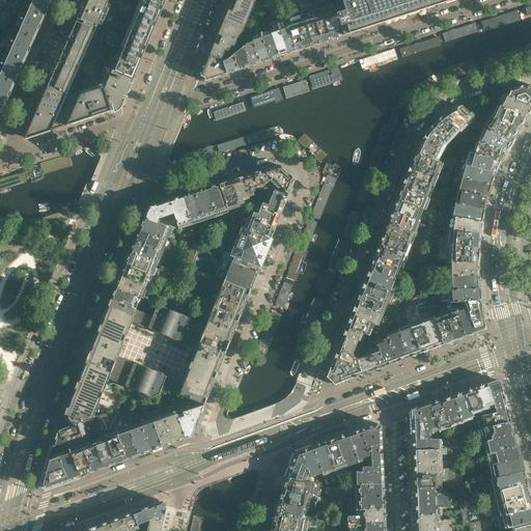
[(33,0),(32,3),(47,9),(48,10),(48,9),(48,8),(51,0),(33,0)]
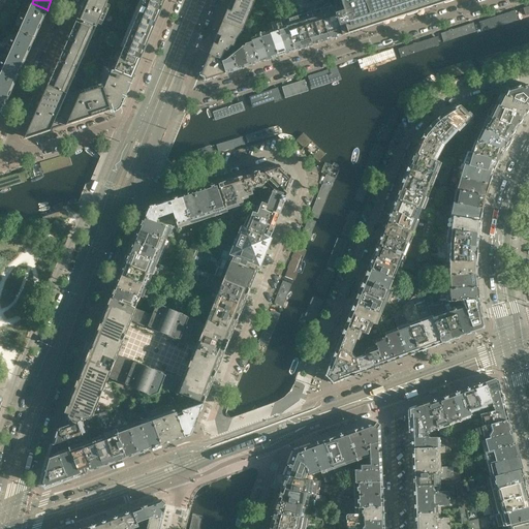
[(102,22),(109,9),(104,7),(107,0),(106,0),(85,0),(76,20),(95,28),(99,20),(102,22)]
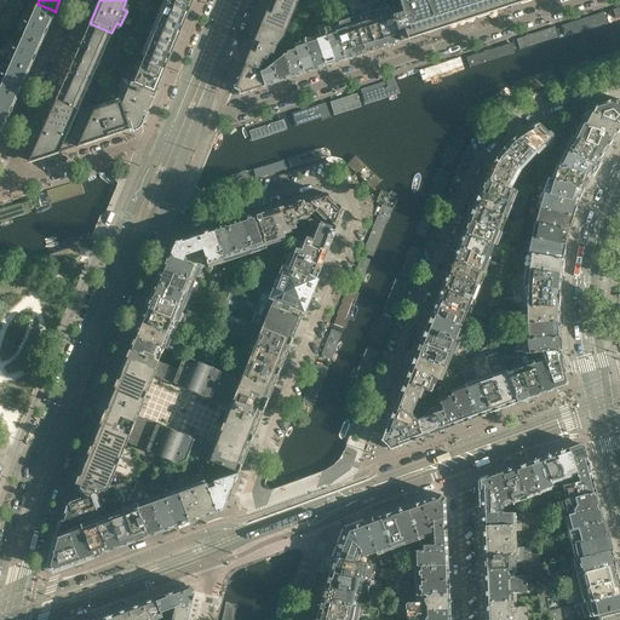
[(171,55),(193,0),(167,0),(133,84),(155,92),(164,72),(166,65),(171,55)]
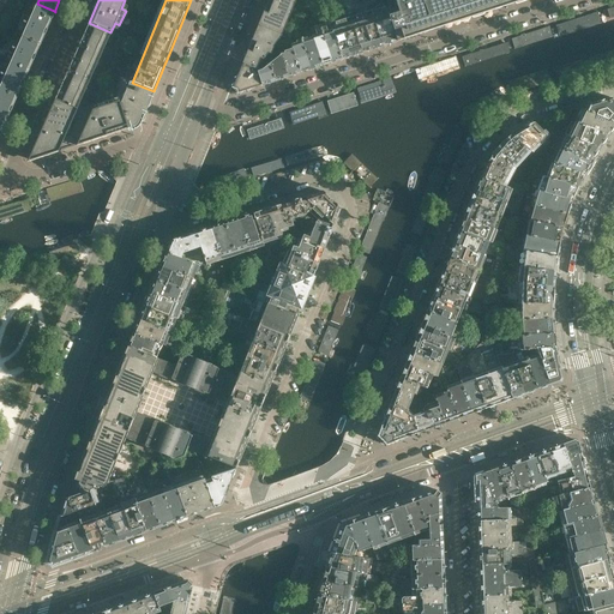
[(295,0),(269,0),(268,2),(265,7),(258,28),(281,37),(295,0)]
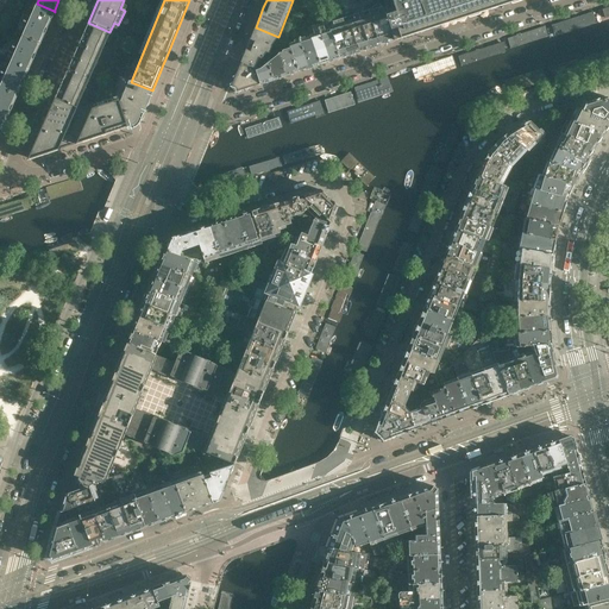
[(437,27),(447,0),(445,0),(397,0),(390,2),(384,0),(378,0),(391,41),(397,39),(437,27)]
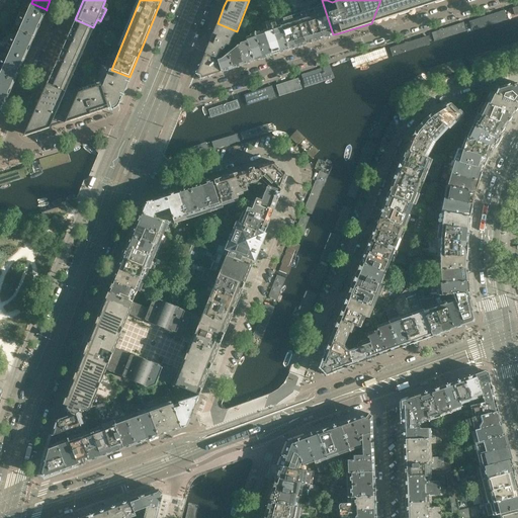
[(432,3),(442,0),(378,0),(380,0),(371,23),(432,3)]
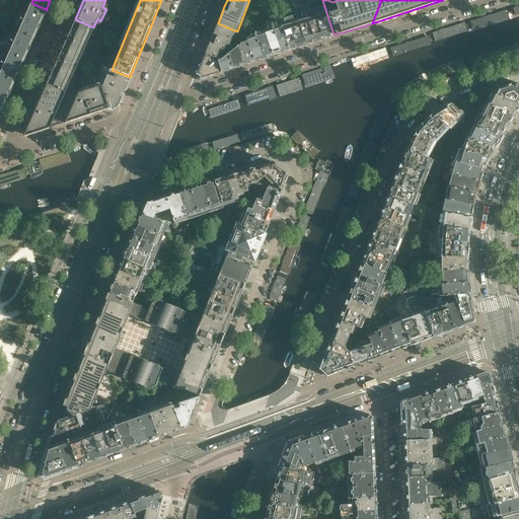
[(40,24),(43,16),(44,16),(44,15),(44,14),(46,9),(31,3),(25,1),(23,6),(29,8),(26,14),(21,11),(15,23),(21,26),(18,31),(33,38),(38,29),(38,28),(40,25),(40,24)]
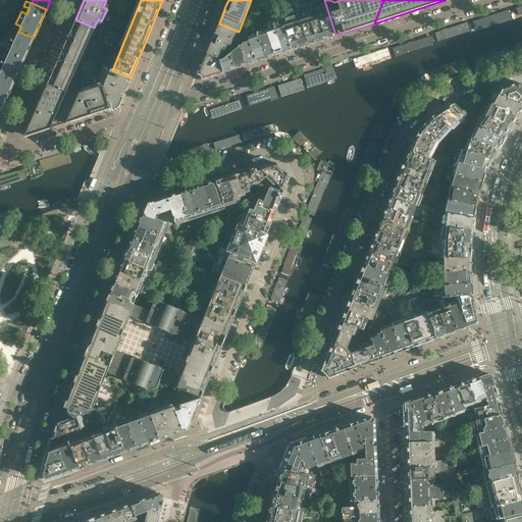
[(335,36),(325,4),(323,5),(323,4),(315,9),(316,13),(324,40),(335,36)]
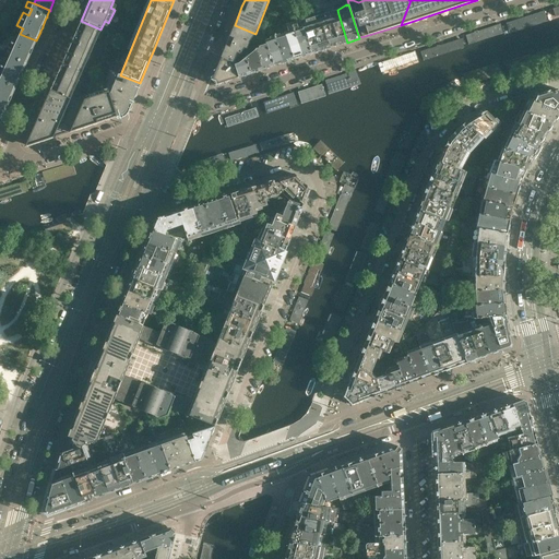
[(347,43),(339,14),(337,10),(309,19),(320,50),(322,50),(335,46),(337,45),(339,45),(341,44),(341,45),(347,43)]
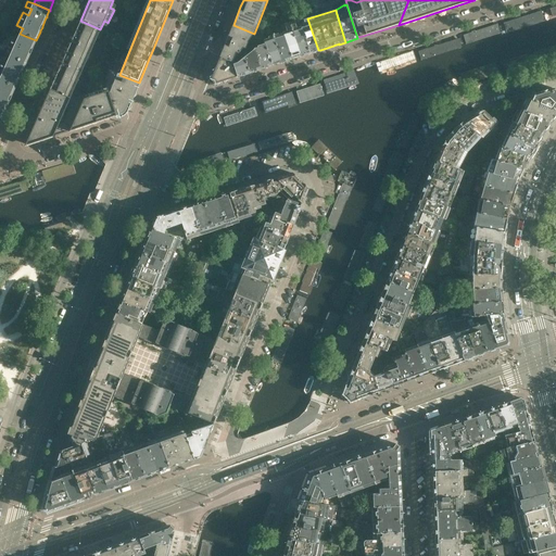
[(547,20),(544,10),(503,22),(506,33),(547,20)]
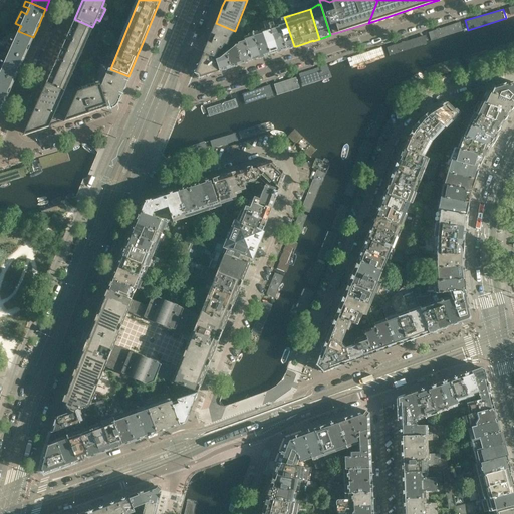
[(294,47),(294,46),(284,17),(275,20),(277,26),(285,50),(291,47),(293,47),(294,47)]
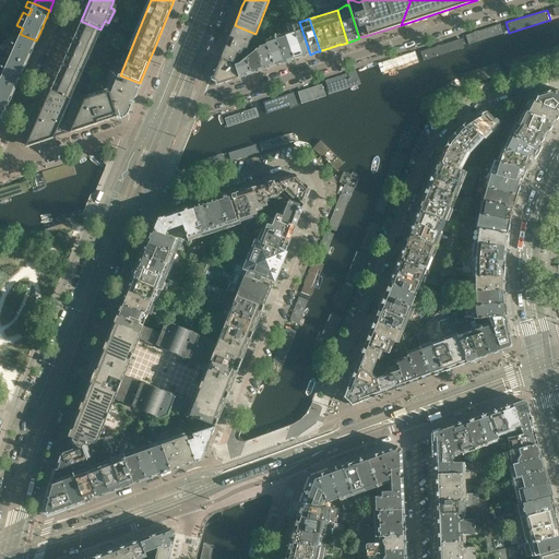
[(52,138),(100,30),(81,21),(25,147),(52,138)]
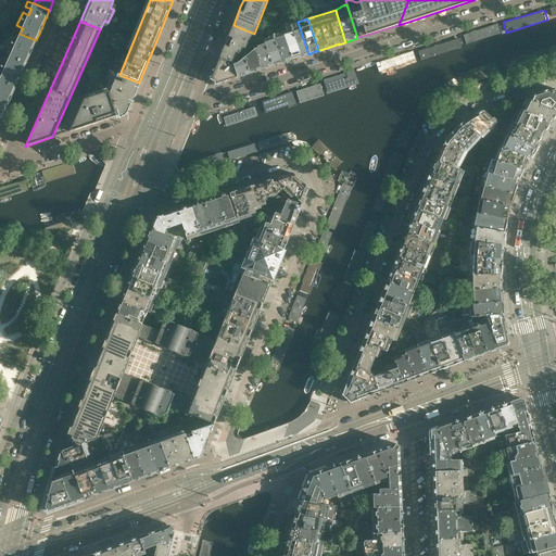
[(308,54),(300,28),(295,30),(293,24),(289,25),(300,57),(303,55),(308,54)]
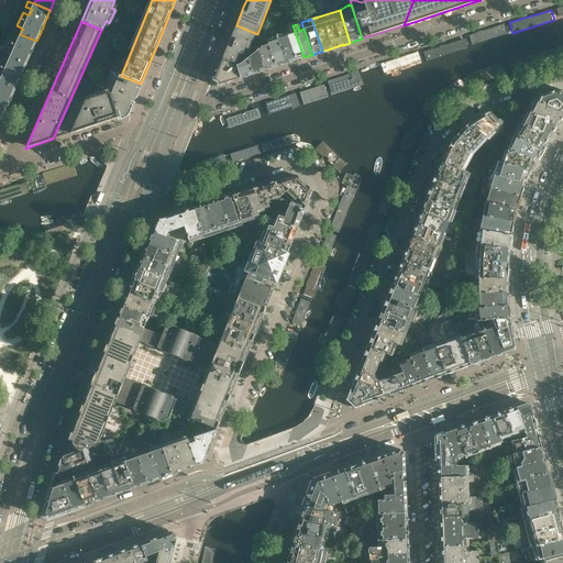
[(507,35),(504,24),(468,35),(471,46),(507,35)]
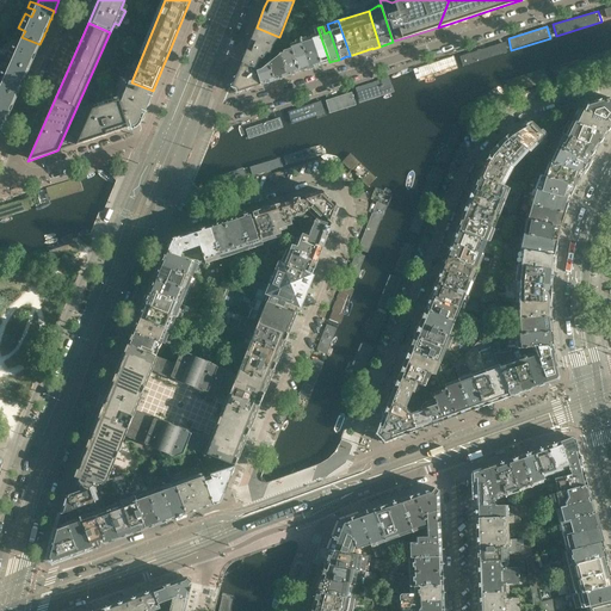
[(269,54),(271,48),(279,37),(257,28),(241,65),(255,71),(267,53),(269,54)]
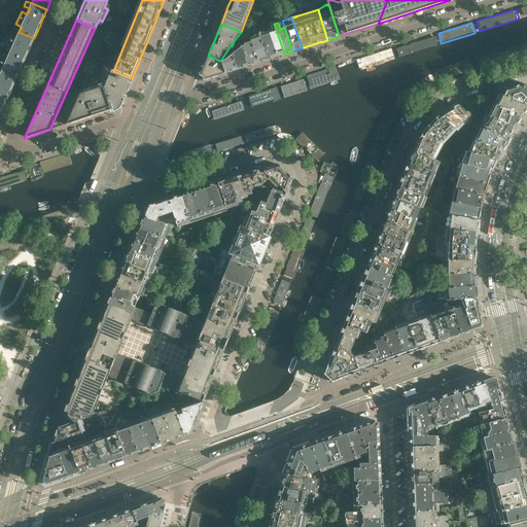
[(284,54),(274,24),(270,25),(272,31),(268,33),(275,57),(280,55),(284,54)]
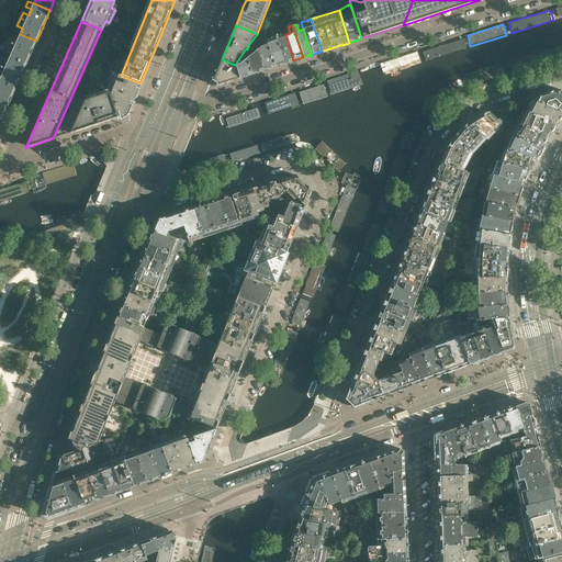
[(293,60),(285,35),(281,36),(280,33),(274,34),(284,64),(289,62),(293,60)]
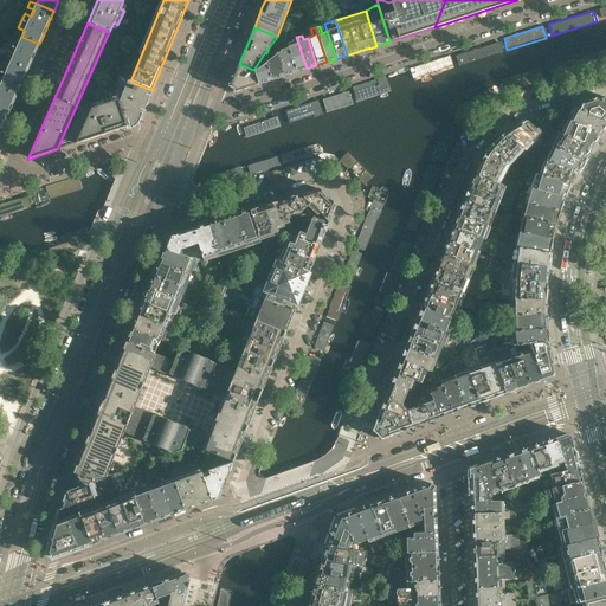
[(34,55),(39,45),(39,44),(21,37),(19,44),(12,40),(7,53),(13,56),(11,63),(28,70),(28,69),(32,59),(33,59),(34,56),(36,55),(34,55)]
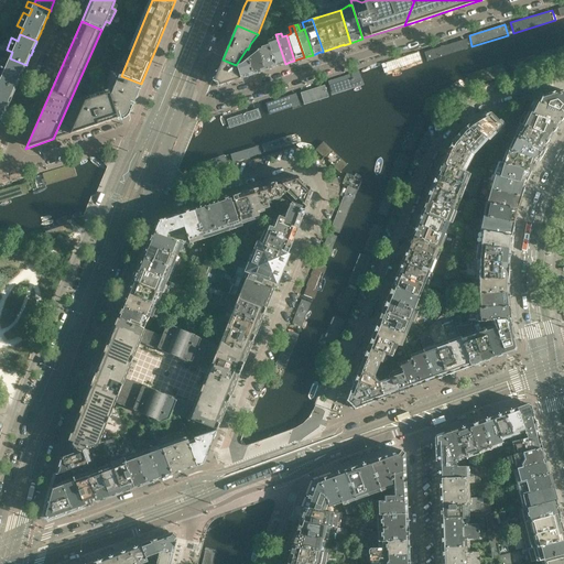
[(285,64),(275,34),(270,36),(271,40),(267,42),(267,44),(274,67),(281,65),(285,64)]
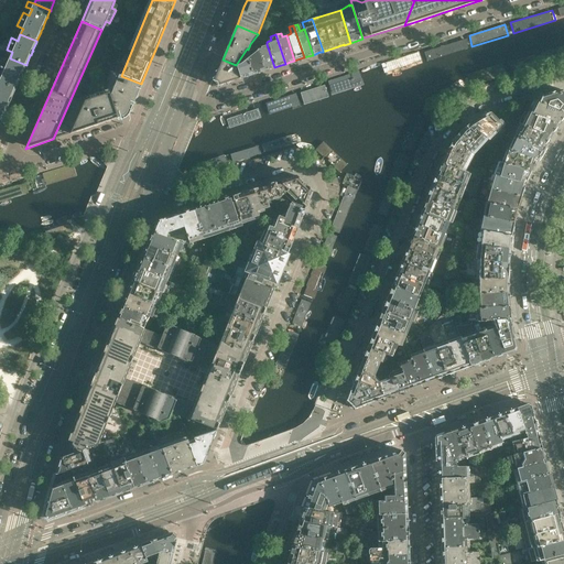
[(423,52),(426,62),(467,50),(464,40),(423,52)]
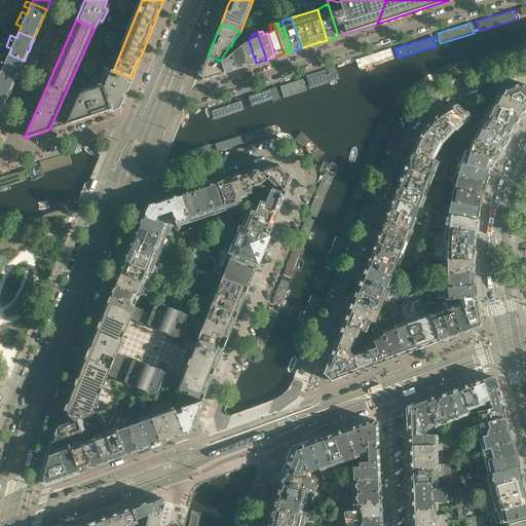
[(256,63),(249,41),(243,42),(245,44),(239,46),(246,66),(256,63)]
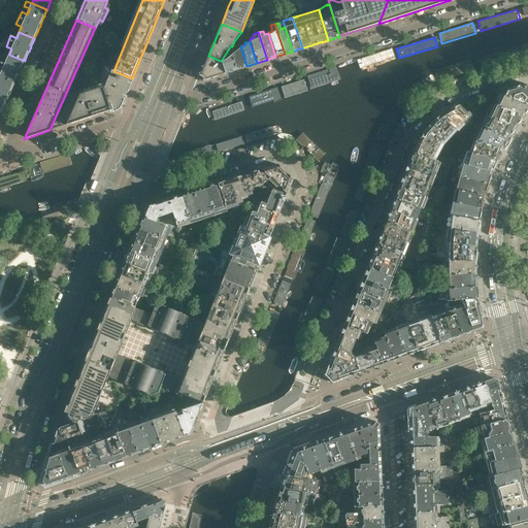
[(527,42),(506,50),(509,60),(527,54),(527,42)]
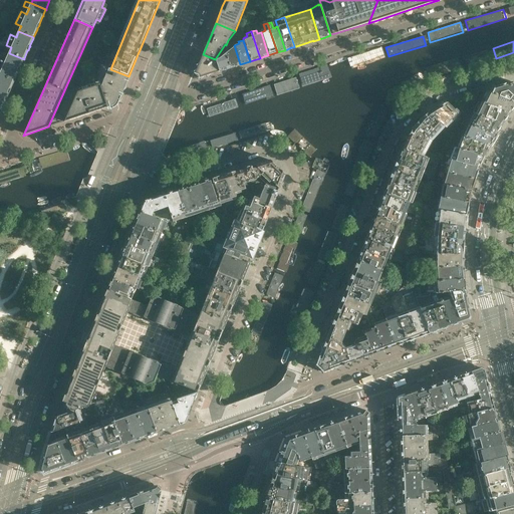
[(240,64),(234,45),(225,53),(230,68),(240,64)]
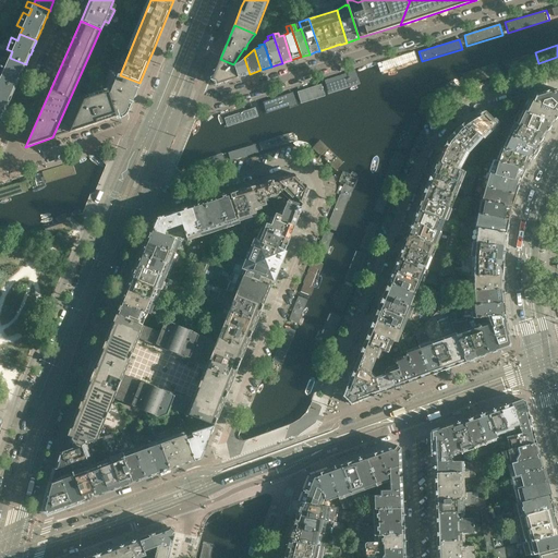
[(417,63),(413,51),(375,62),(379,75),(417,63)]
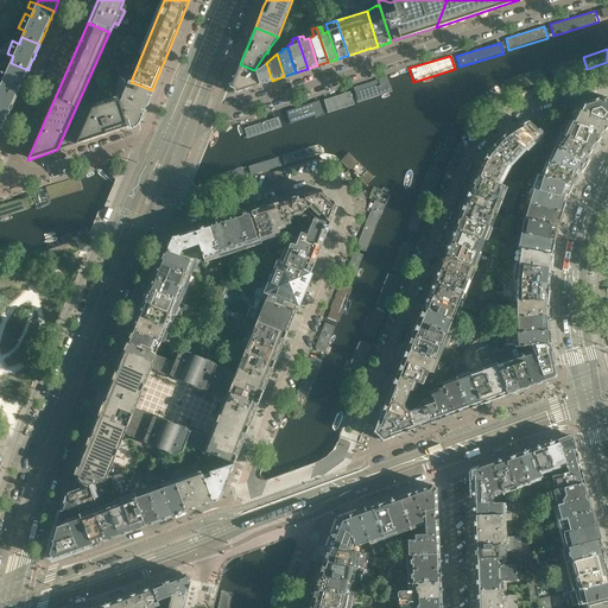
[(581,70),(577,59),(550,68),(553,78),(581,70)]
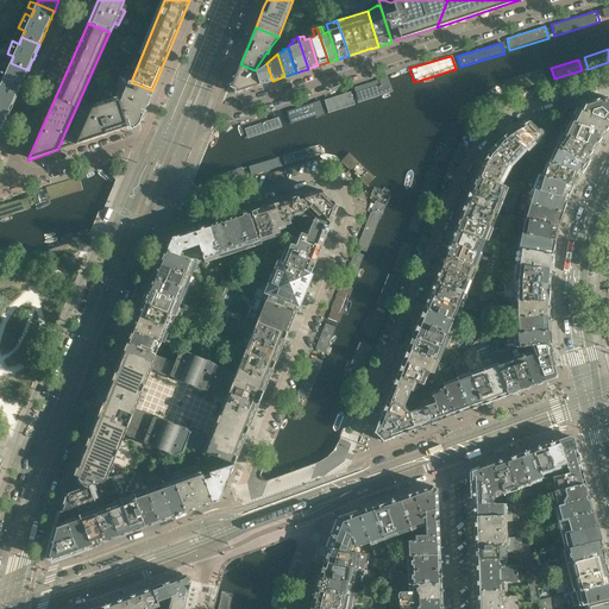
[(24,80),(27,70),(29,70),(11,63),(8,69),(1,67),(0,68),(0,80),(2,82),(0,86),(0,88),(17,95),(22,86),(22,85),(23,81),(24,81),(24,80)]
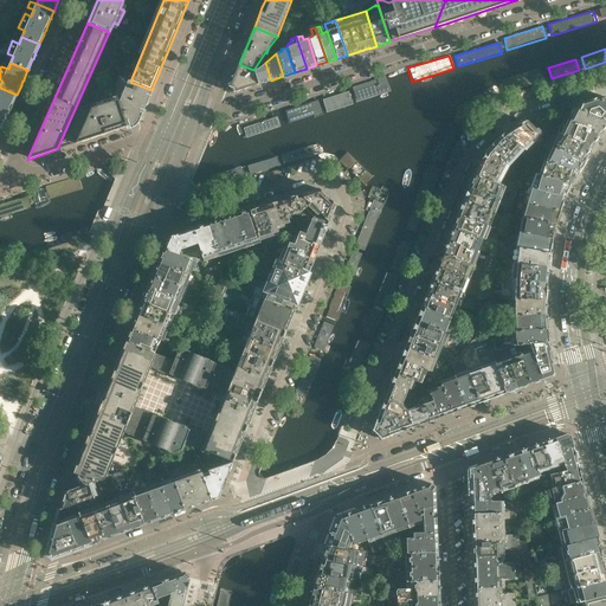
[(271,81),(265,63),(260,68),(253,70),(257,84),(258,84),(263,83),(266,82),(268,82),(270,81),(271,81)]
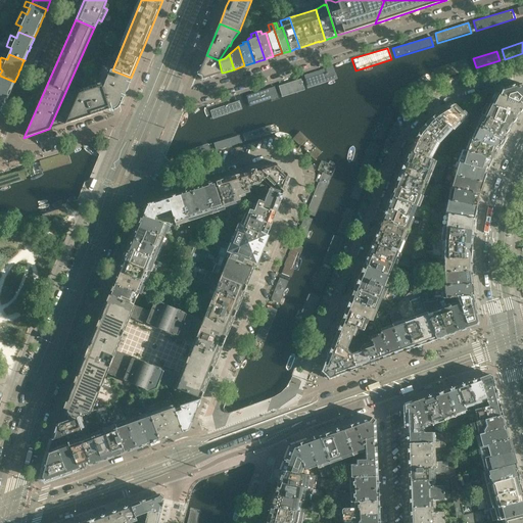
[(222,73),(219,60),(206,55),(206,56),(198,76),(201,79),(201,80),(222,73)]
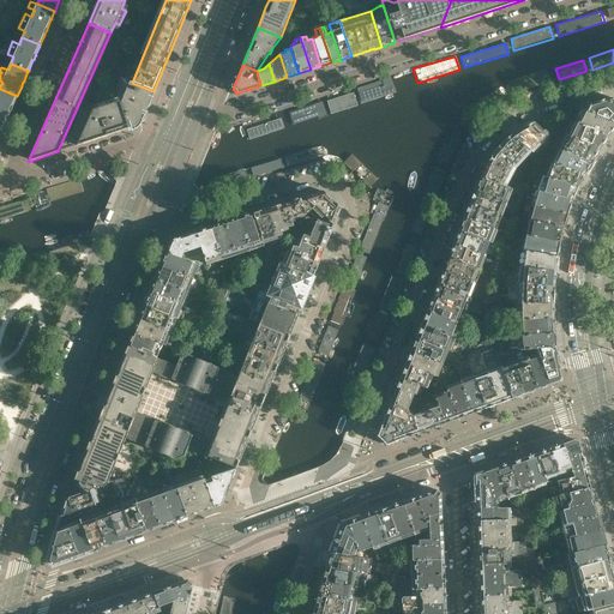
[(553,76),(549,68),(513,83),(516,90),(553,76)]
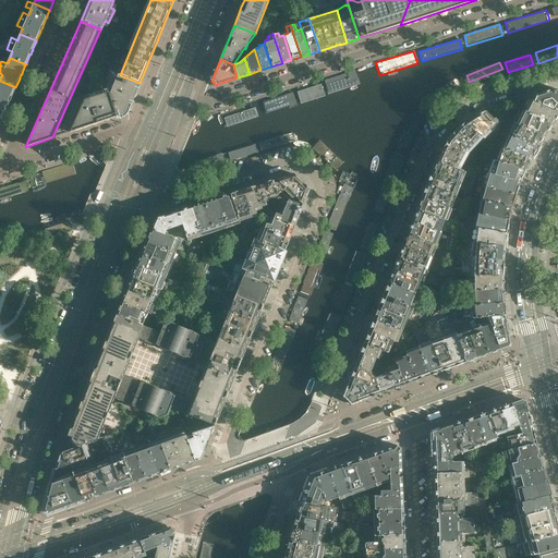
[(361,82),(356,70),(324,80),(327,93),(361,82)]
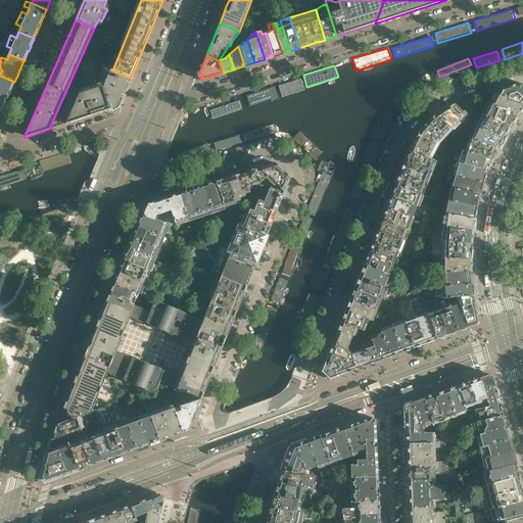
[(121,104),(127,88),(131,78),(112,70),(109,69),(101,89),(108,109),(113,108),(113,110),(115,109),(116,109),(117,108),(119,107),(120,105),(121,104)]
